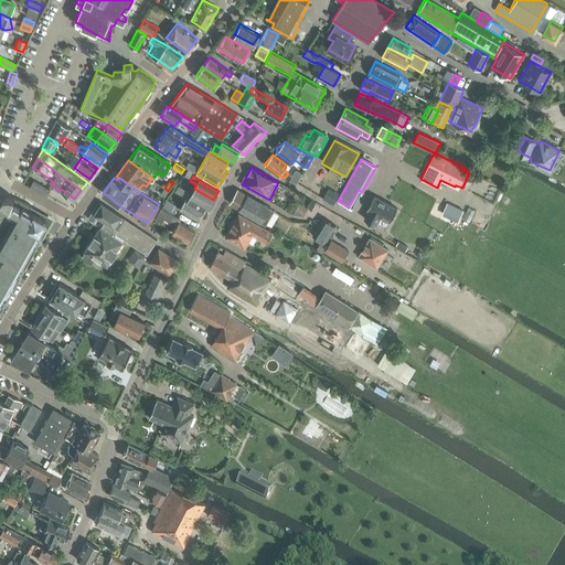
[(34,181),(31,187),(48,195),(51,190),(34,181)]
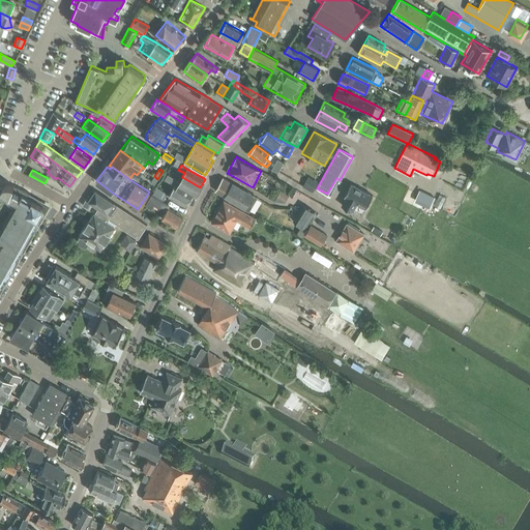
[(196,196),(200,187),(182,177),(179,181),(169,175),(165,179),(175,184),(193,195),(196,196)]
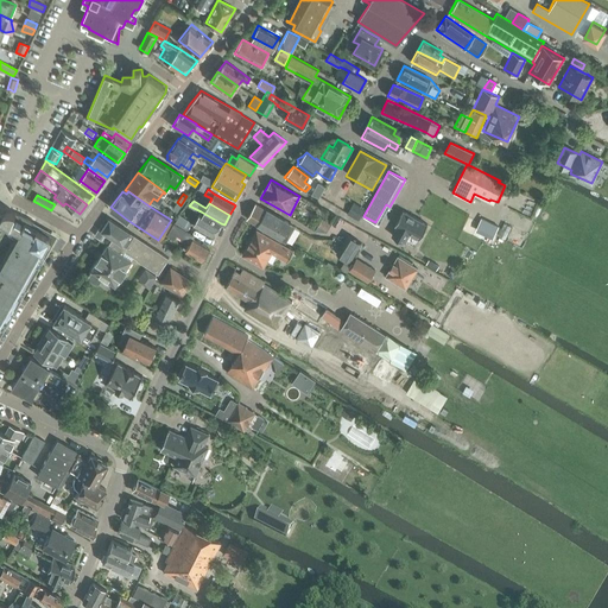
[(359,217),(365,208),(354,202),(348,211),(359,217)]
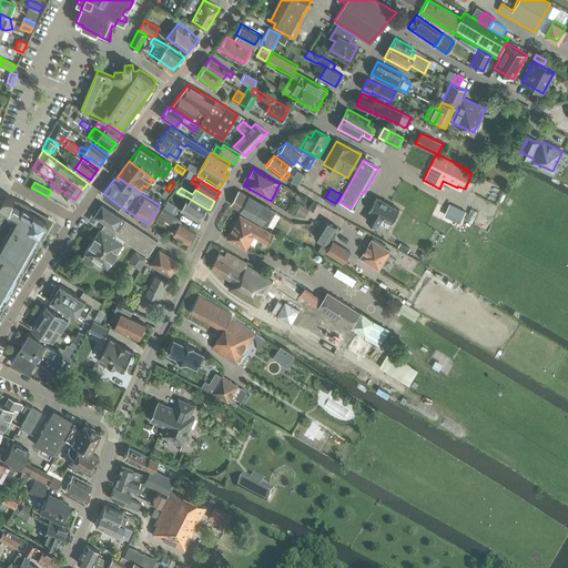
[(249,195),(239,190),(231,204),(240,210),(249,195)]
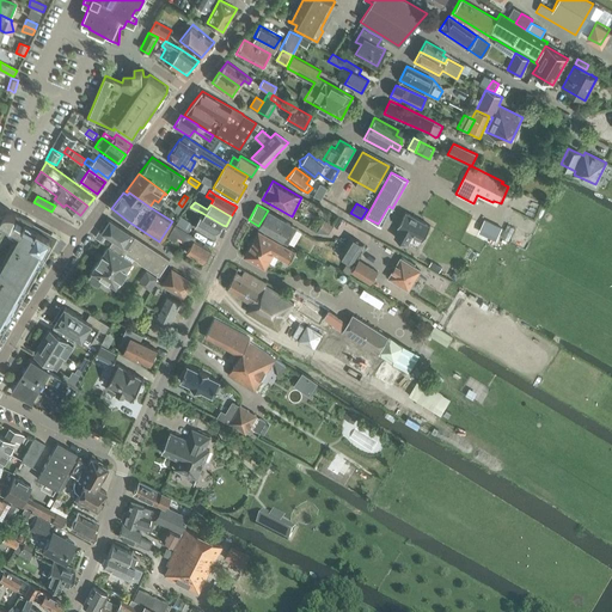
[(258,226),(283,240),(287,243),(295,227),(268,210),(258,226)]
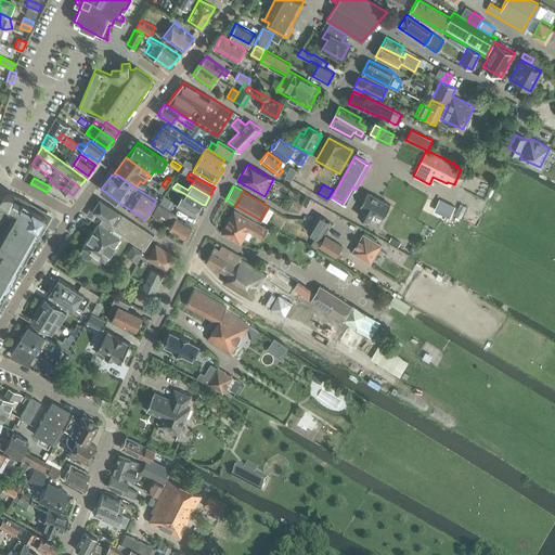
[(390,204),(368,192),(361,205),(362,206),(358,215),(370,221),(374,213),(383,217),(390,204)]
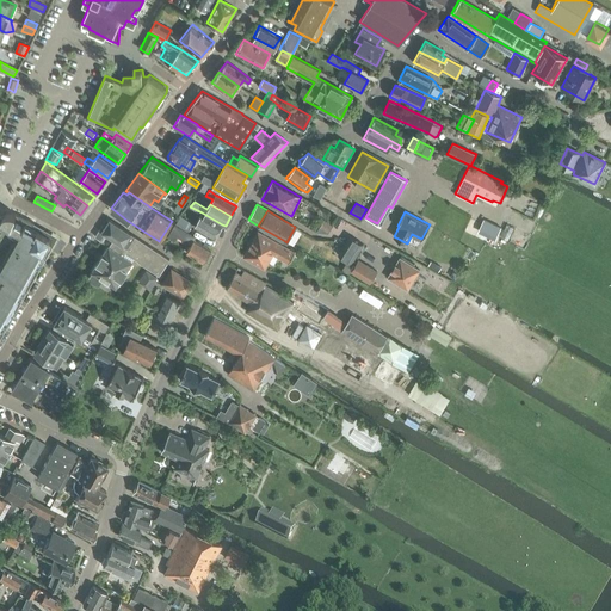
[(4,215),(0,213),(0,331),(49,244),(47,235),(31,227),(34,222),(28,218),(24,217),(20,215),(17,214),(14,214),(13,214),(11,213),(10,213),(7,213),(6,214),(5,214),(4,215)]
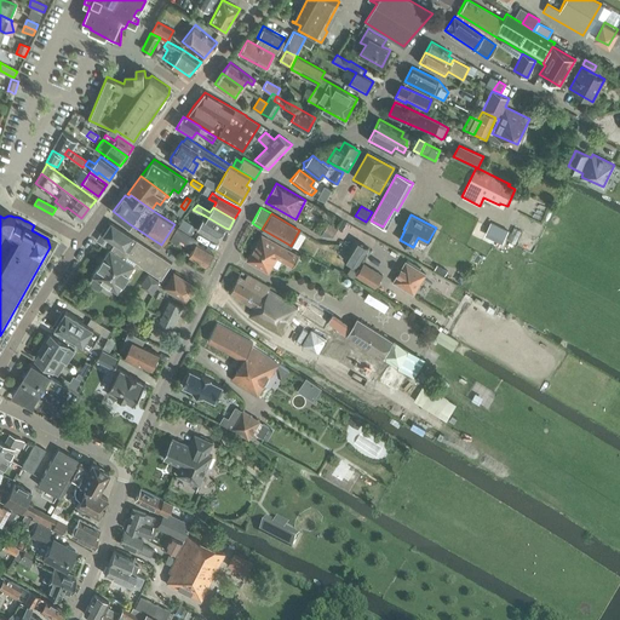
[(218,241),(218,240),(225,228),(205,216),(197,229),(218,241)]
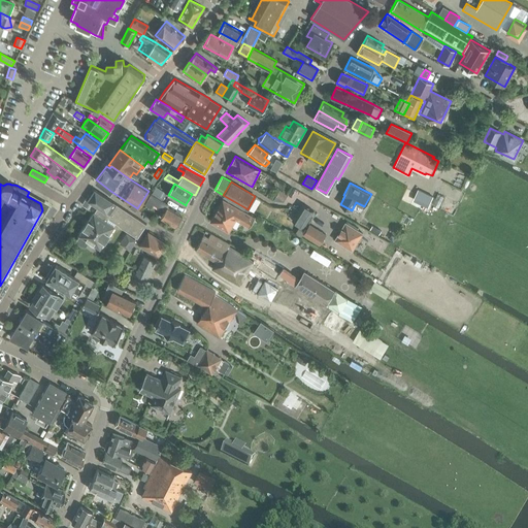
[(152,193),(162,200),(166,193),(156,187),(152,193)]
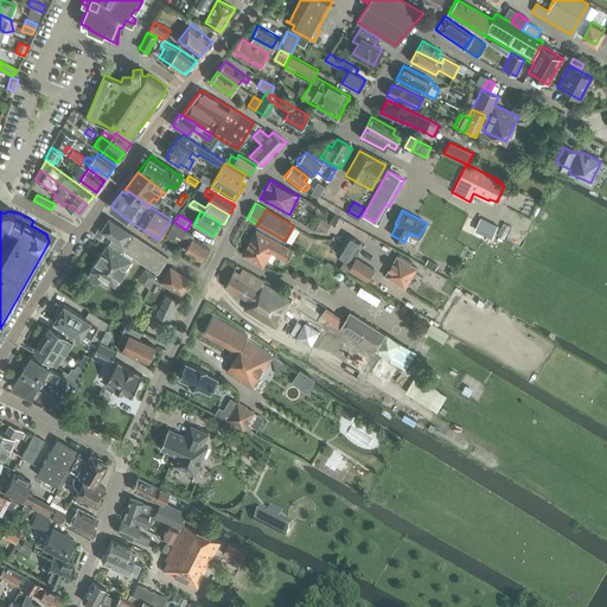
[(475,227),(493,235),(497,225),(480,217),(475,227)]
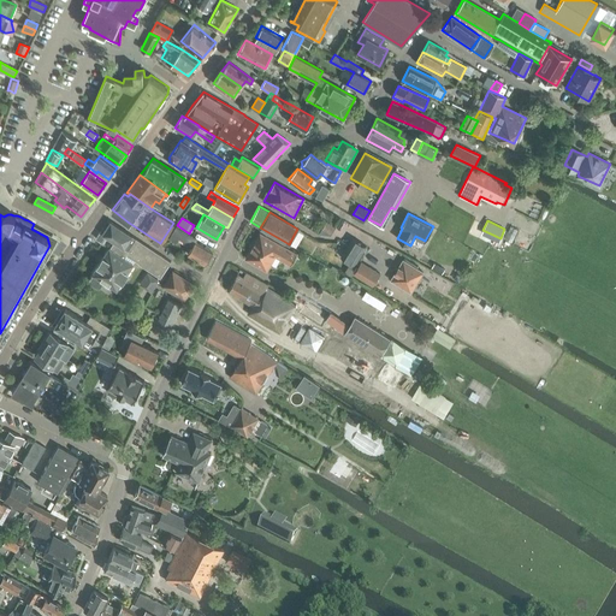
[(114,241),(110,247),(132,262),(135,259),(138,262),(160,277),(171,261),(111,221),(102,234),(114,241)]
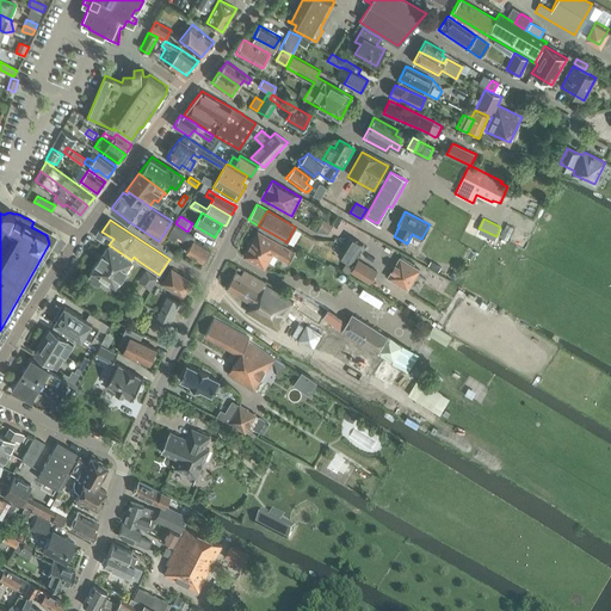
[(187,232),(176,223),(174,224),(168,236),(174,240),(177,235),(191,244),(186,252),(203,261),(210,248),(207,247),(208,245),(204,242),(203,244),(193,239),(196,236),(187,232)]
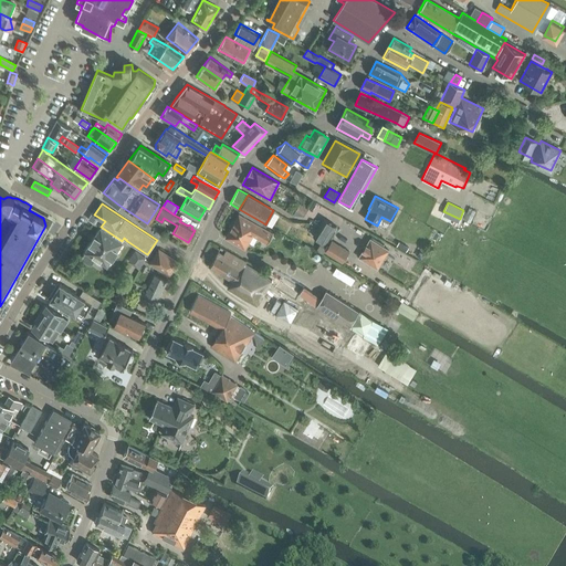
[(239,215),(226,237),(244,248),(253,234),(266,243),(272,233),(239,215)]
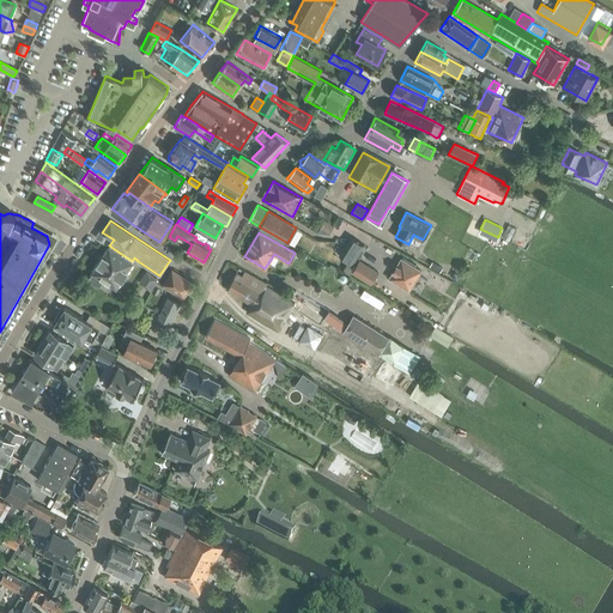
[(351,237),(340,255),(353,263),(364,246),(351,237)]
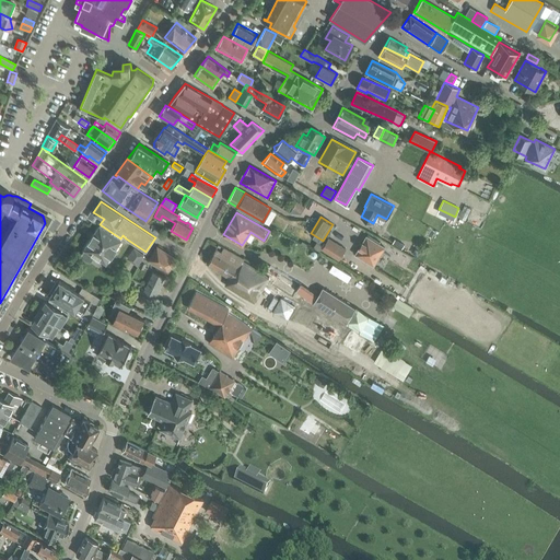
[(121,238),(120,238),(100,224),(84,248),(85,249),(82,253),(83,256),(89,259),(91,259),(94,255),(106,263),(121,238)]
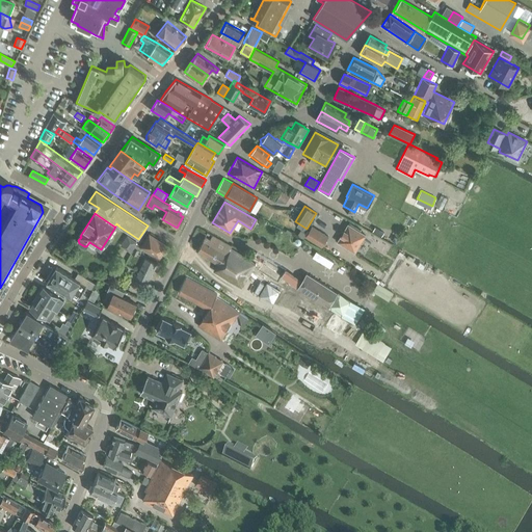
[(353,253),(364,236),(347,224),(336,241),(353,253)]
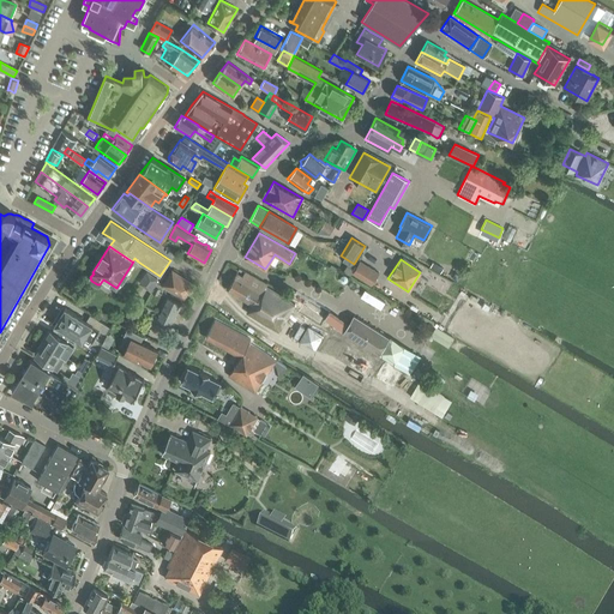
[(353,274),(371,284),(379,272),(360,260),(353,274)]
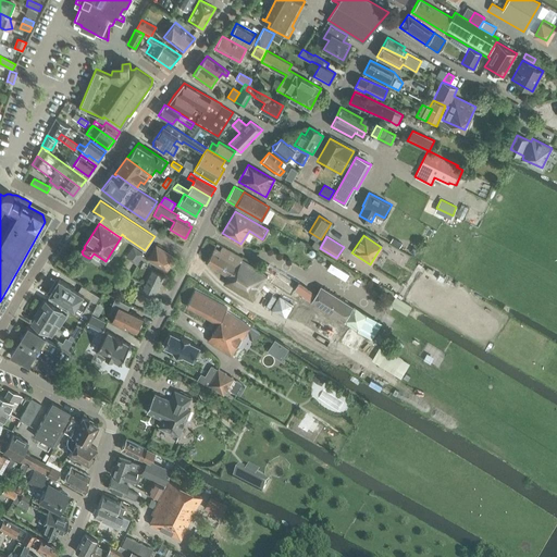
[(312,247),(317,249),(322,240),(317,238),(312,247)]
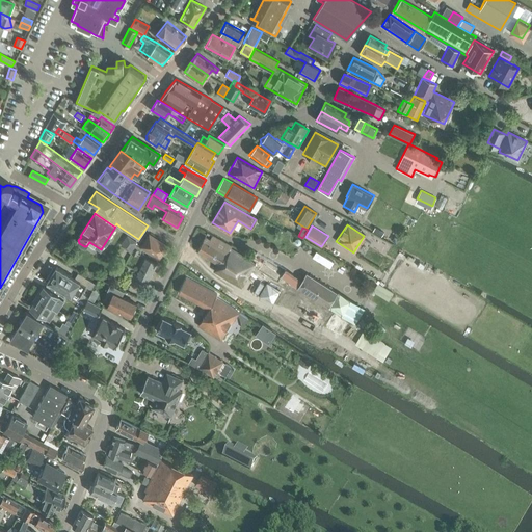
[(166,246),(150,235),(142,246),(159,258),(166,246)]
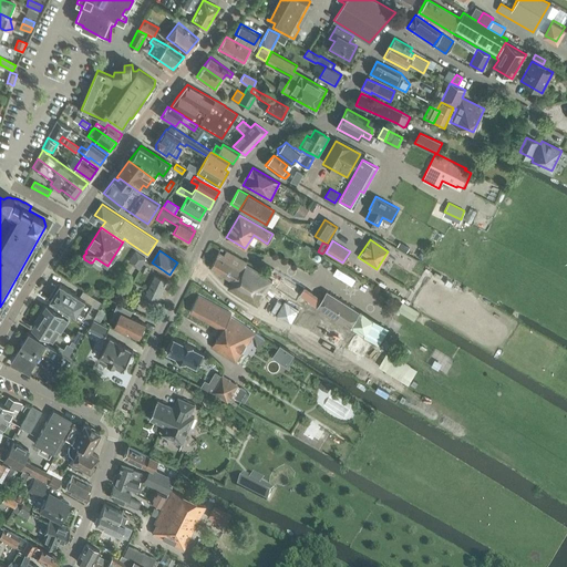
[(289,296),(305,305),(307,300),(300,296),(306,288),(299,284),(275,269),(269,278),(246,265),(248,263),(227,250),(224,255),(218,251),(210,268),(233,281),(228,288),(258,306),(269,287),(278,292),(281,288),(290,294),(289,296)]
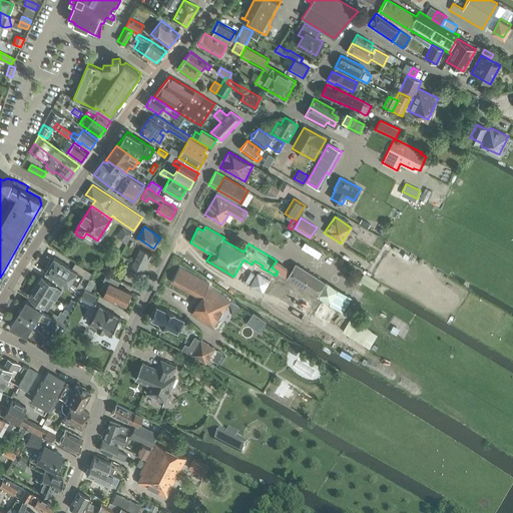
[(131,233),(123,227),(117,236),(126,242),(131,233)]
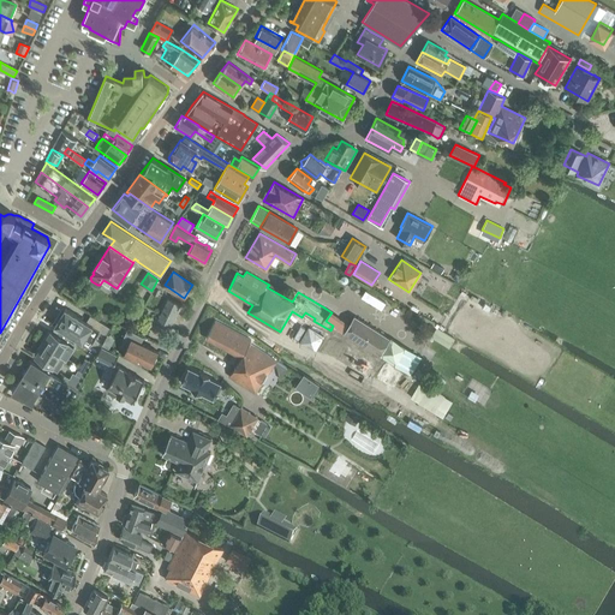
[(169,324),(180,303),(168,298),(159,320),(169,324)]
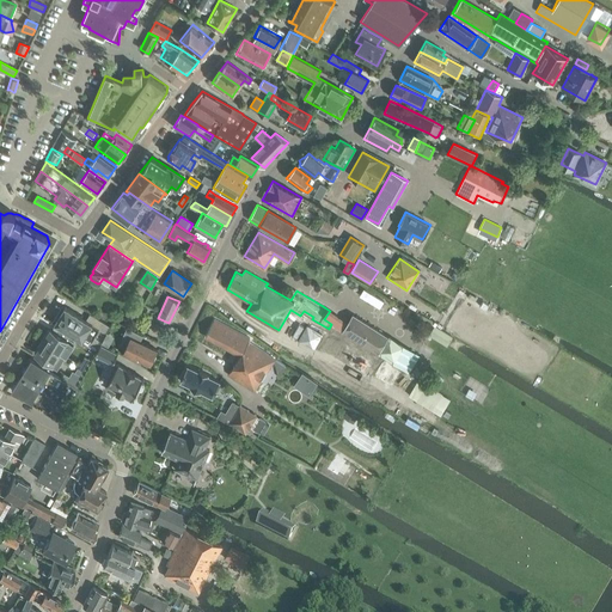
[(105,332),(110,325),(90,313),(86,320),(65,306),(54,323),(83,341),(89,346),(99,329),(105,332)]
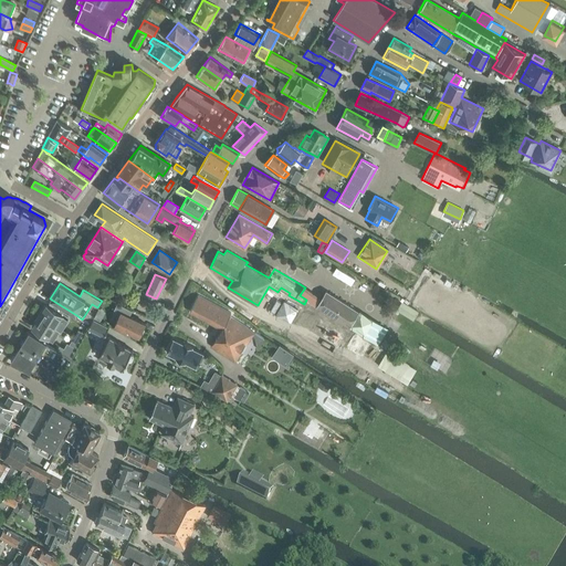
[(349,326),(358,311),(325,291),(316,306),(349,326)]
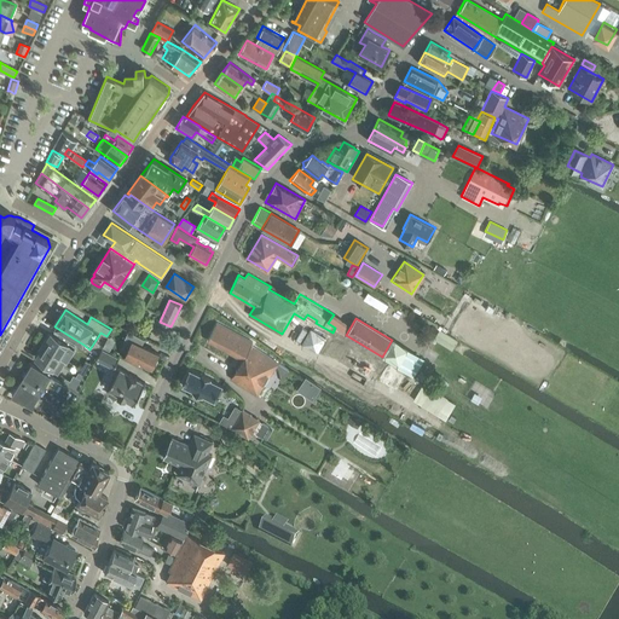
[(310,327),(302,322),(296,334),(304,337),(310,327)]
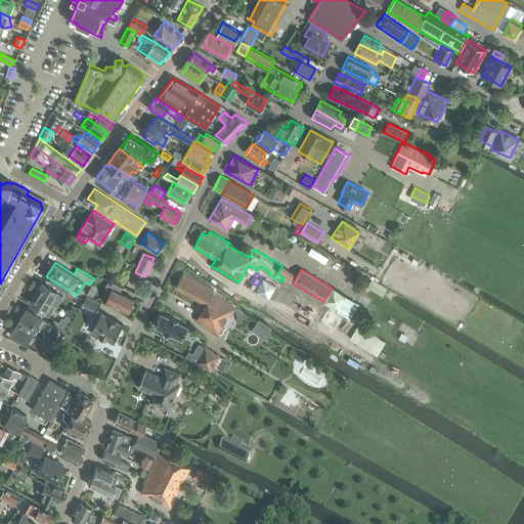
[(183,273),(175,288),(205,304),(195,319),(218,335),(234,310),(235,310),(238,322),(245,312),(235,307),(212,292),(213,290),(183,273)]
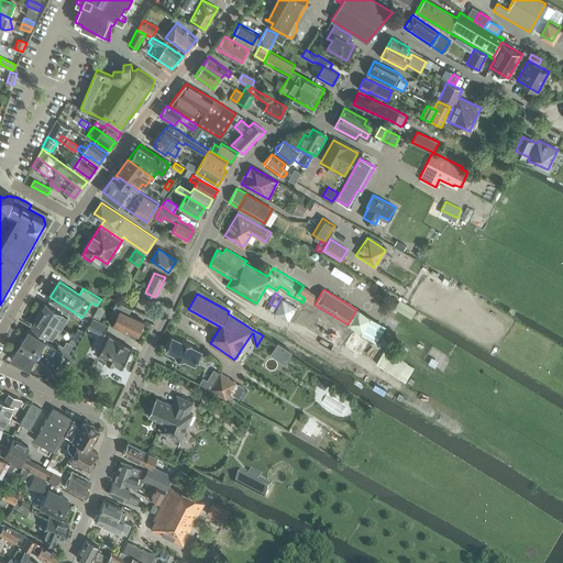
[(296,308),(283,299),(274,313),(288,322),(296,308)]
